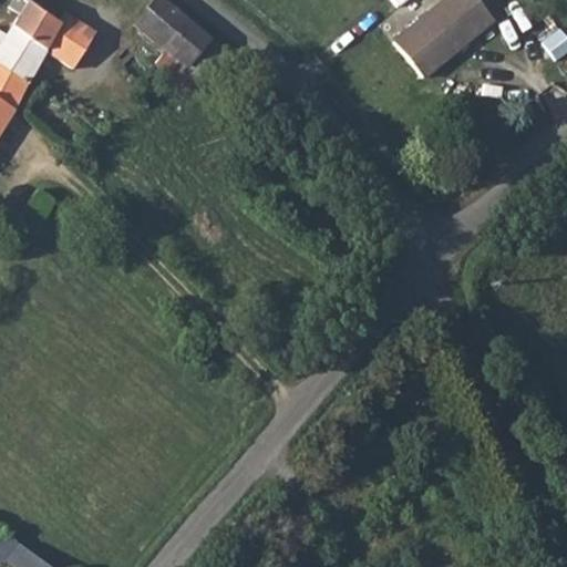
[(0,99),(16,107),(47,51),(74,68),(95,33),(91,30),(66,14),(62,23),(26,0),(12,0),(9,6),(22,14),(0,47),(0,99)]
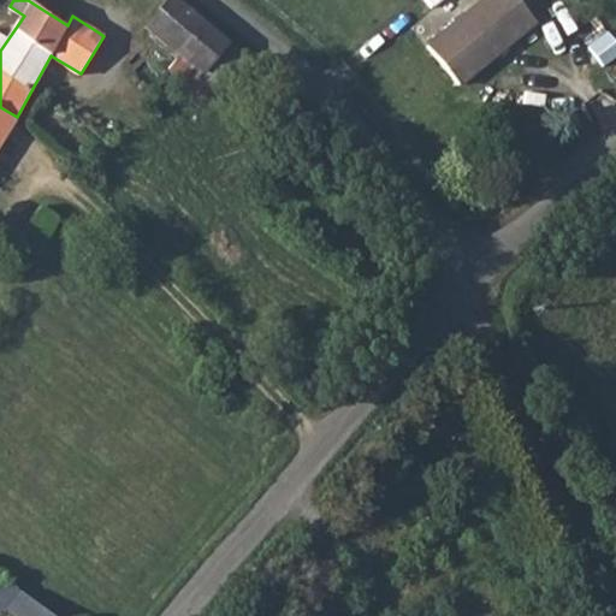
[(181,0),(165,0),(146,23),(201,70),(227,39),(181,0)]
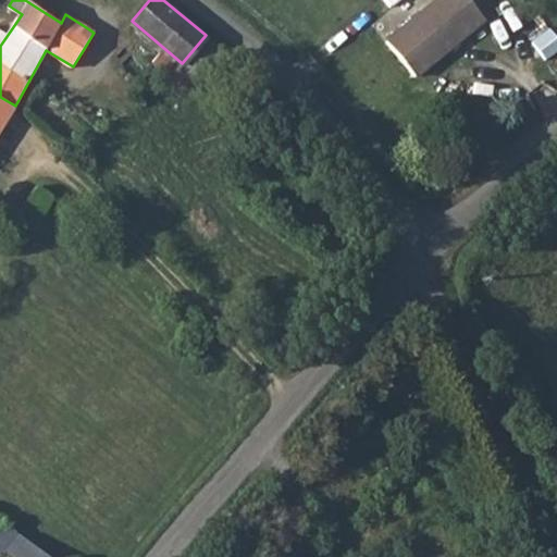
[(474,0),(445,0),(393,44),(421,79),(494,24),(474,0)]
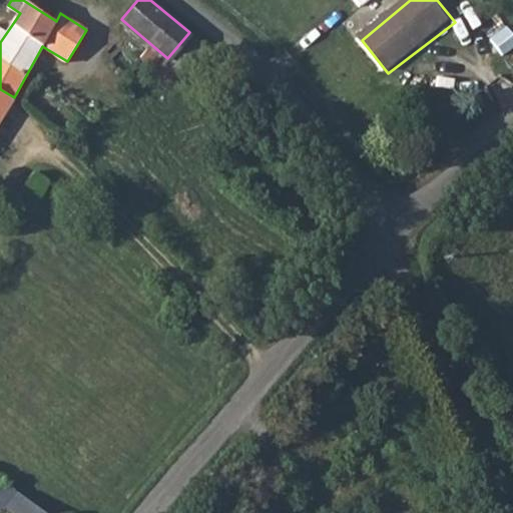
[(189,32),(167,58),(164,61),(184,79),(209,50),(189,32)]
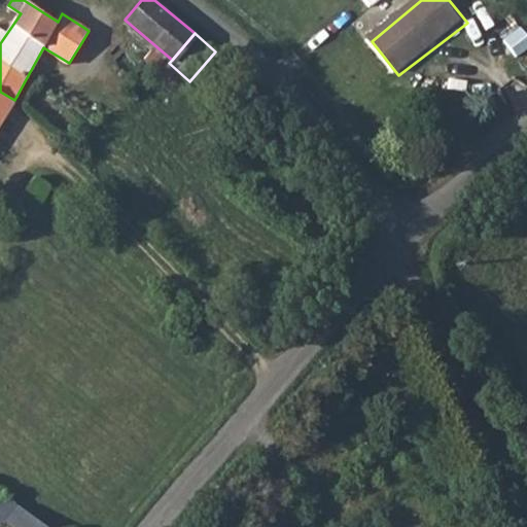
[(0,92),(0,127),(15,100),(14,100),(0,92)]
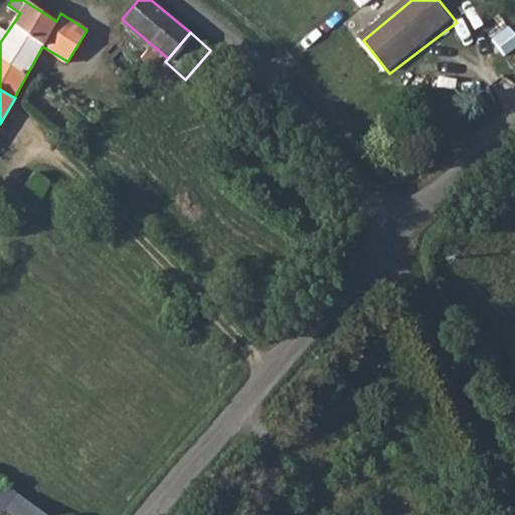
[(14,514),(38,514),(18,496),(6,507),(14,514)]
